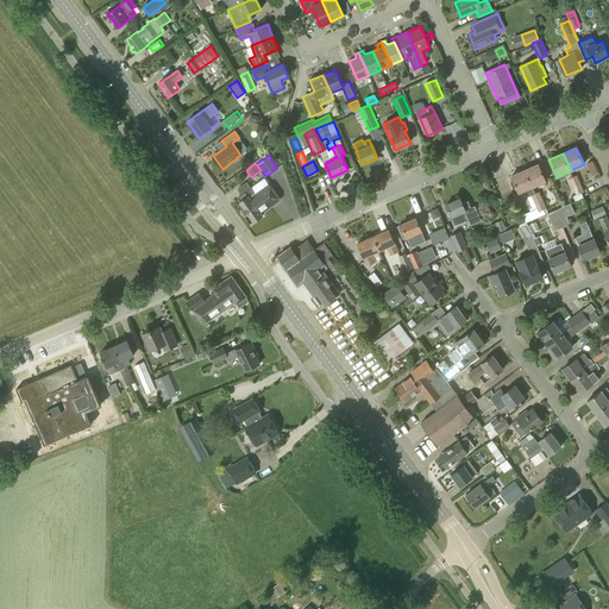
[(538,164),(525,170),(533,188),(533,187),(546,182),(538,164)]
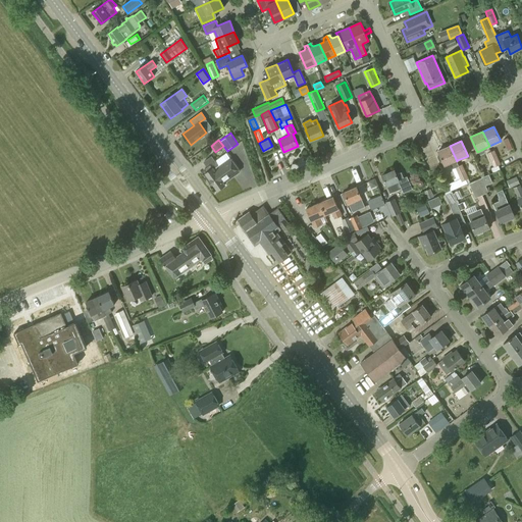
[(450,146),(438,151),(445,166),(452,163),(454,168),(456,167),(459,166),(459,165),(457,160),(457,161),(450,146)]
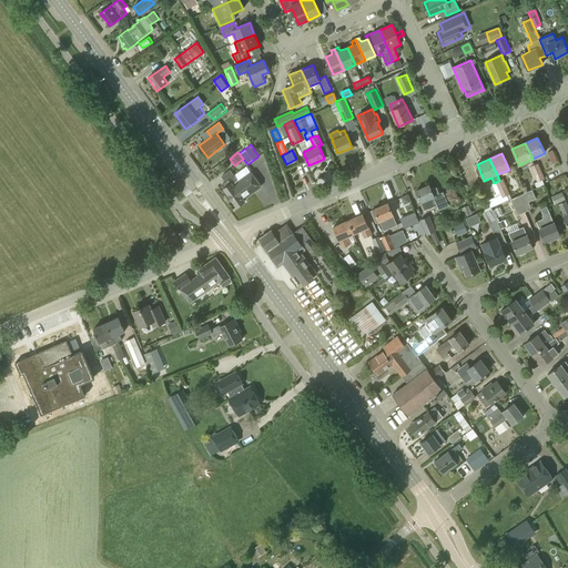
[(538,163),(530,166),(534,174),(541,171),(538,163)]
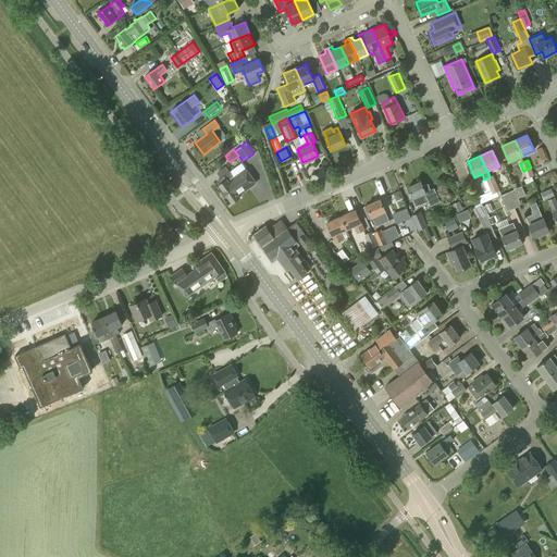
[(234,177),(225,166),(218,173),(221,177),(219,180),(218,182),(219,184),(224,192),(223,192),(226,197),(227,196),(232,203),(240,198),(238,195),(256,183),(246,169),(234,177)]
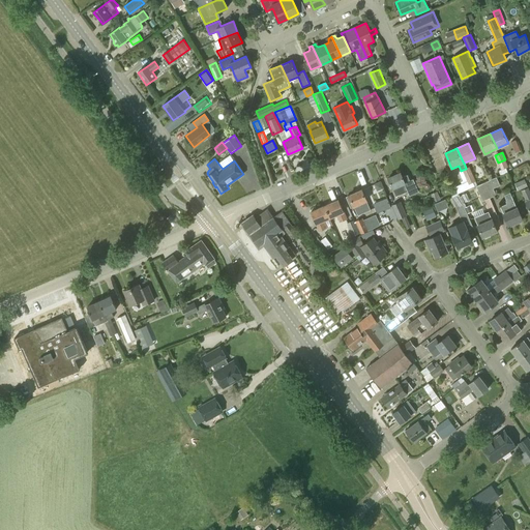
[(505,159),(498,163),(501,170),(499,171),(501,175),(508,172),(506,168),(508,167),(505,159)]
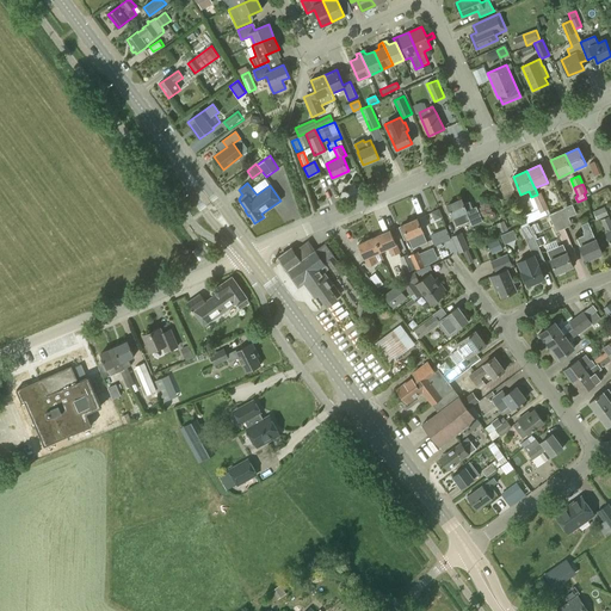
[(537,195),(534,196),(537,204),(545,201),(542,192),(537,193),(537,195)]
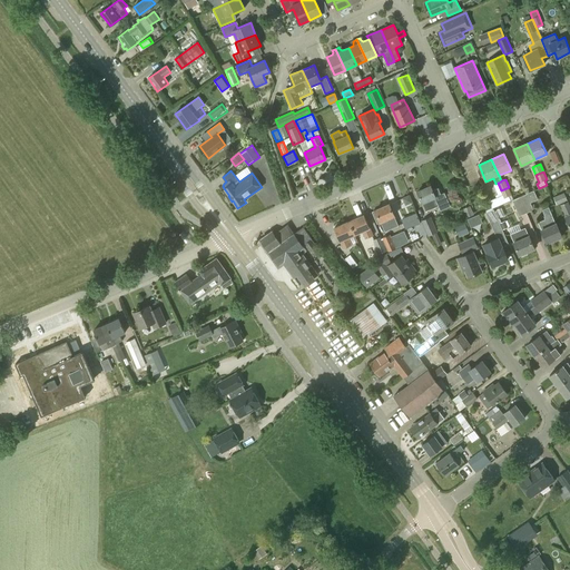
[(444,193),(441,194),(439,188),(433,190),(431,186),(418,192),(422,203),(423,203),(426,210),(439,206),(440,210),(451,206),(444,193)]
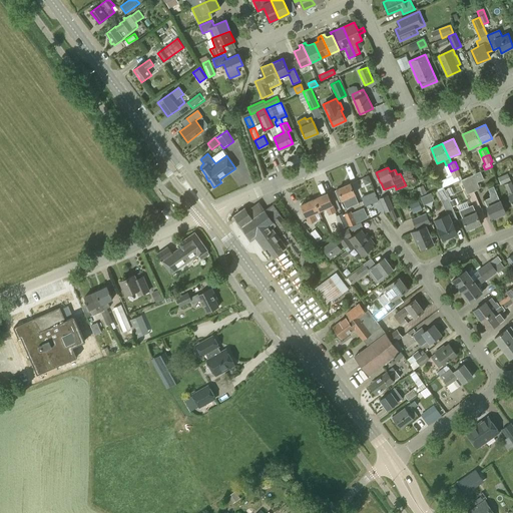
[(458,168),(451,171),(453,177),(460,175),(458,168)]
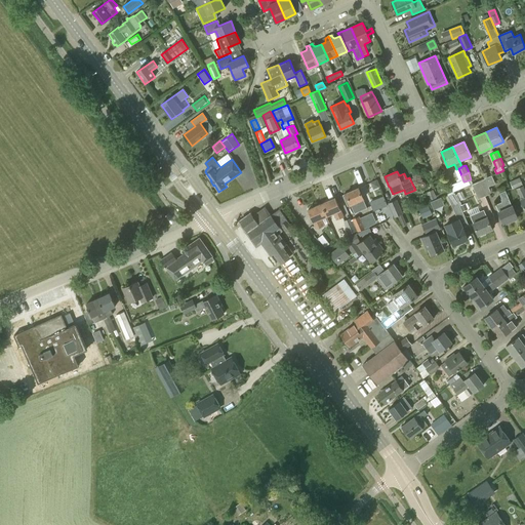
[(479,182),(485,196),(491,193),(488,187),(495,184),(491,175),(484,178),(484,179),(479,182)]
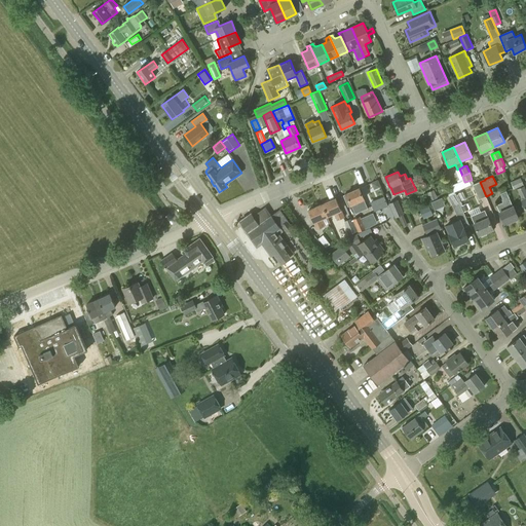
[(521,178),(511,182),(514,189),(524,185),(521,178)]
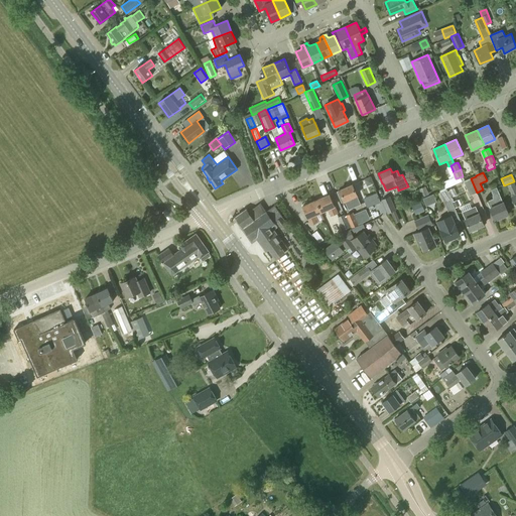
[(466,184),(471,196),(477,192),(471,178),(464,181),(466,184)]
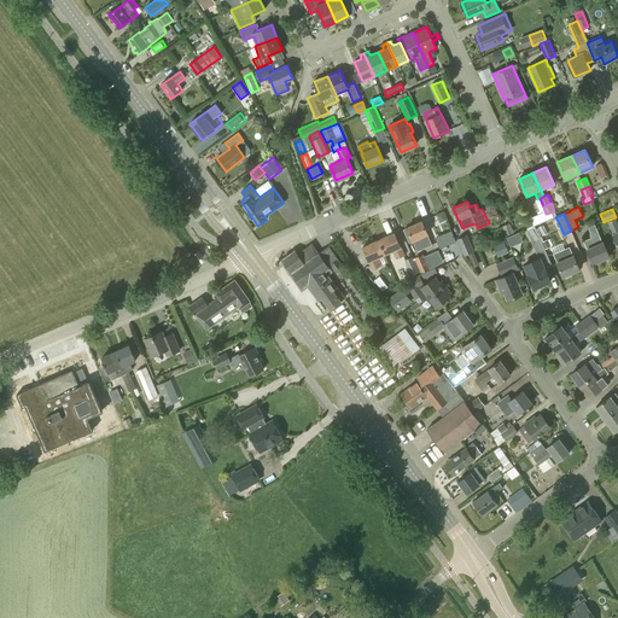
[(418,251),(432,244),(423,221),(407,228),(413,240),(418,251)]
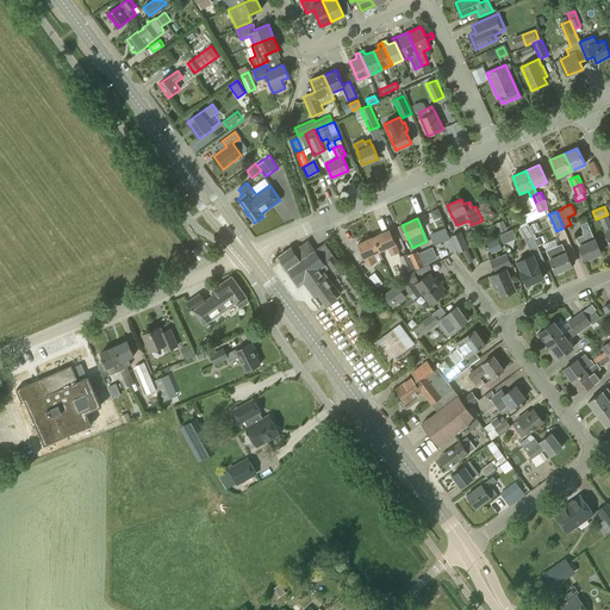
[(533,231),(539,229),(536,222),(529,224),(533,231)]
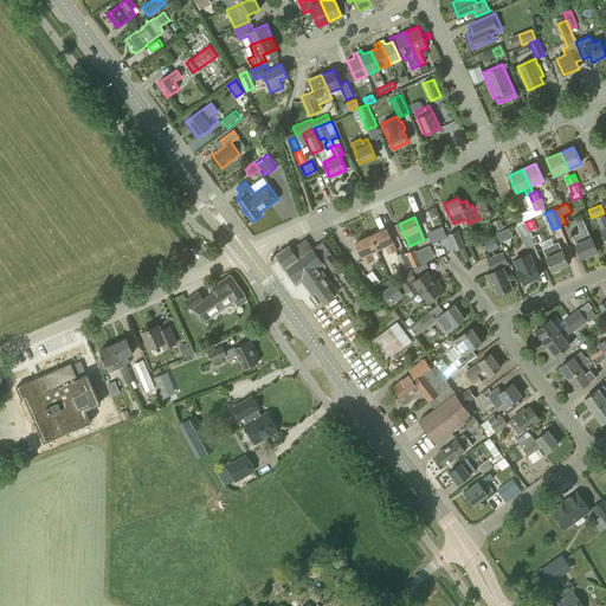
[(591,238),(584,220),(577,223),(580,230),(579,231),(580,233),(572,237),(581,258),(598,252),(592,237),(591,238)]
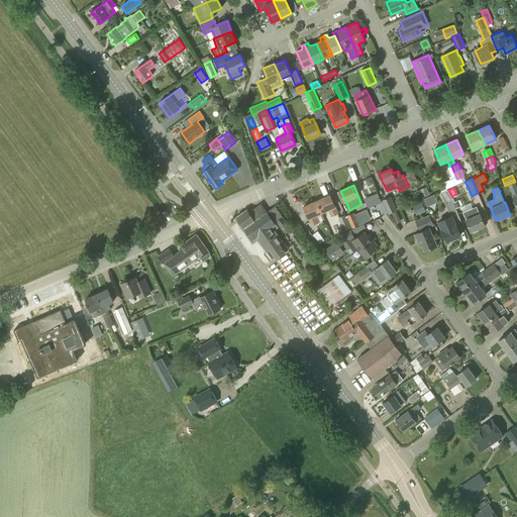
[(449,213),(456,210),(447,190),(441,193),(449,213)]
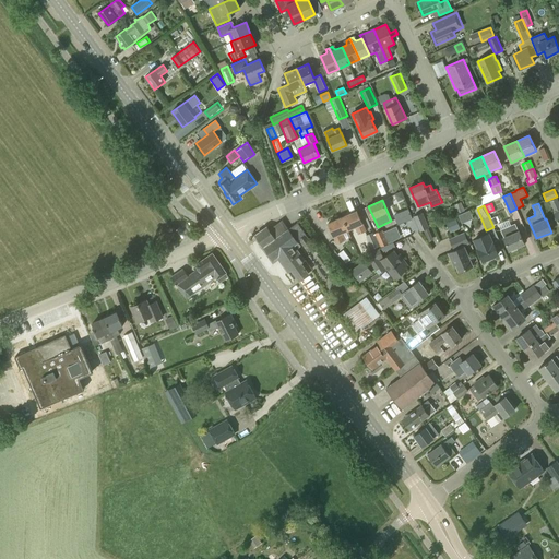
[(413,218),(408,209),(393,215),(397,225),(413,218)]
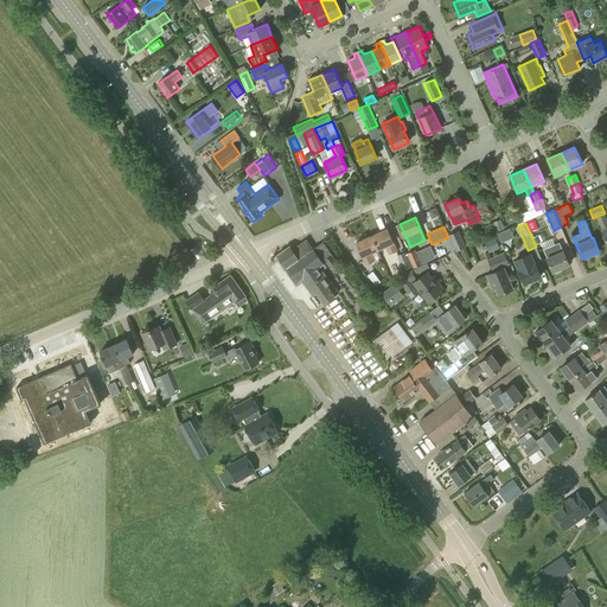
[(497,231),(500,241),(515,236),(511,227),(497,231)]
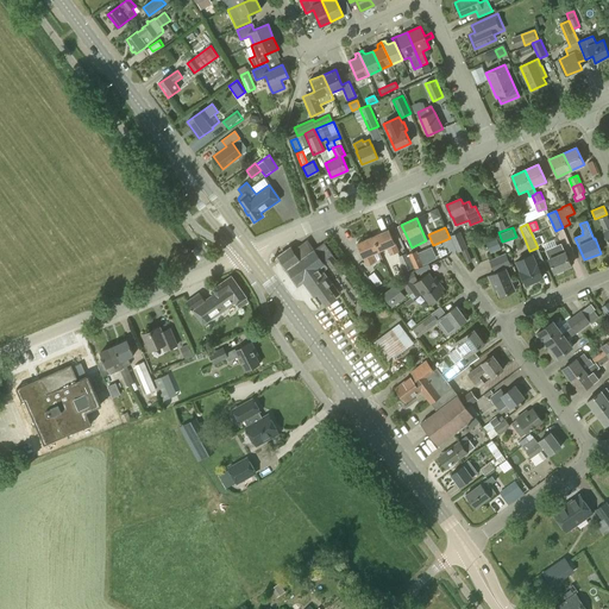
[(374,237),(380,251),(388,248),(390,256),(399,252),(389,230),(374,237)]
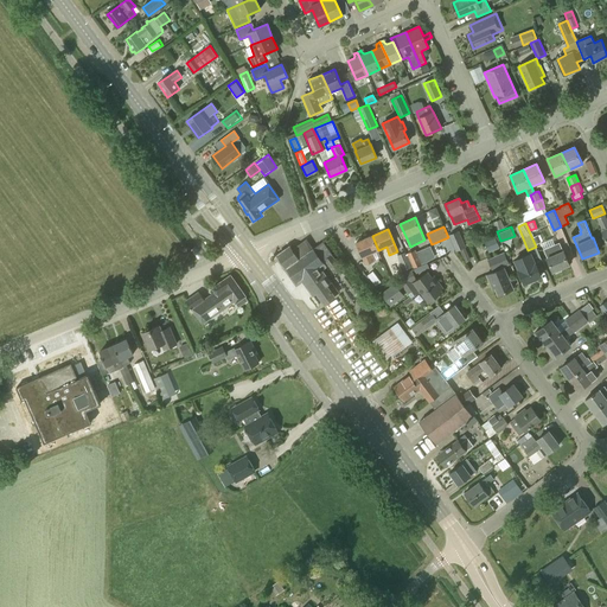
[(457,251),(466,247),(459,230),(449,235),(457,251)]
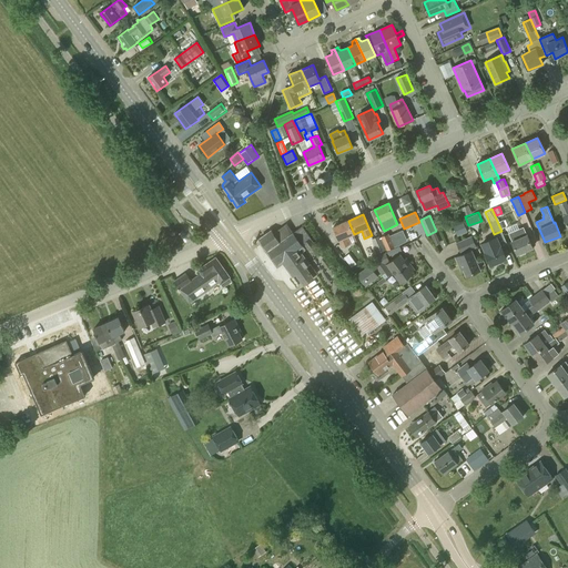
[(346,237),(354,234),(348,221),(333,227),(342,247),(350,244),(346,237)]
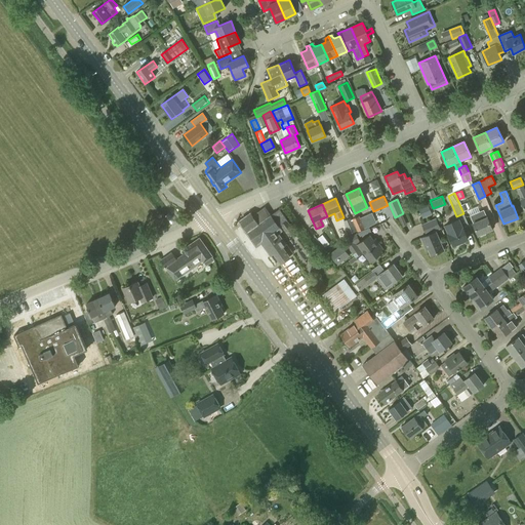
[(428,204),(418,208),(422,218),(432,214),(428,204)]
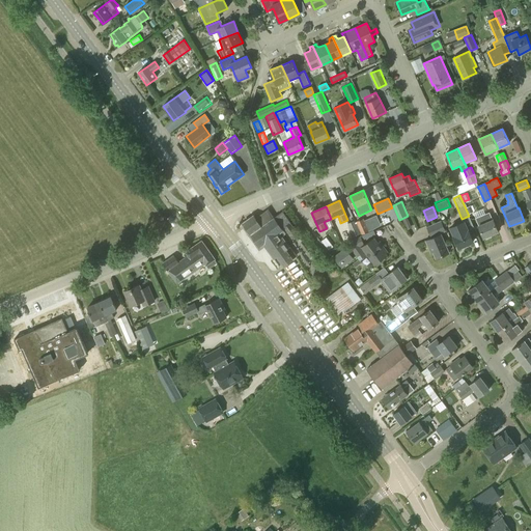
[(278,223),(286,217),(283,212),(274,218),(268,210),(255,218),(253,215),(243,223),(260,247),(263,244),(283,230),(278,223)]
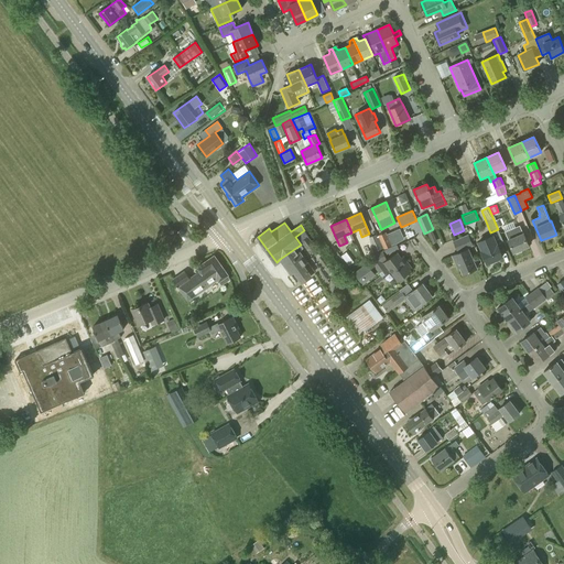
[(513,252),(529,246),(520,225),(505,231),(513,252)]
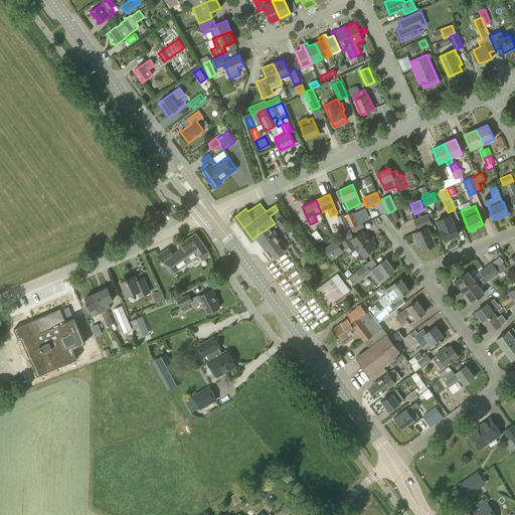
[(275,223),(255,236),(266,250),(269,248),(276,258),(285,250),(284,250),(287,248),(273,229),(279,225),(284,231),(289,227),(281,216),(282,215),(278,210),(270,216),(275,223)]
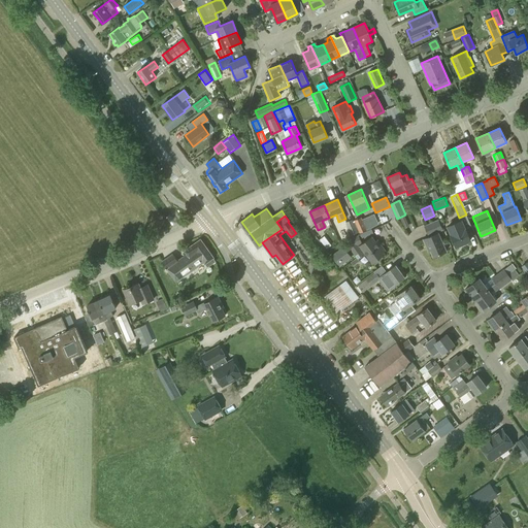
[(362,218),(355,221),(360,233),(371,228),(367,217),(362,219),(362,218)]
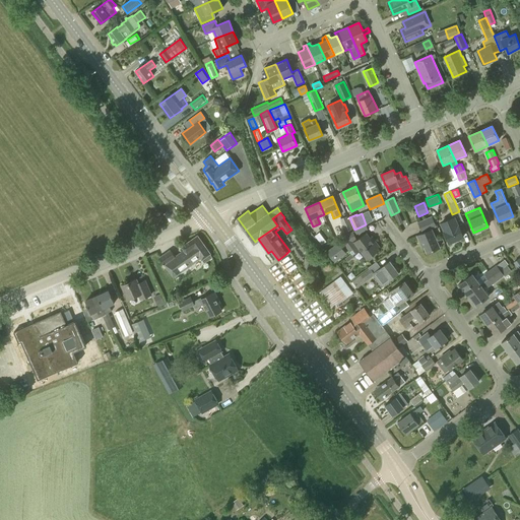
[(346,232),(352,230),(347,216),(340,218),(346,232)]
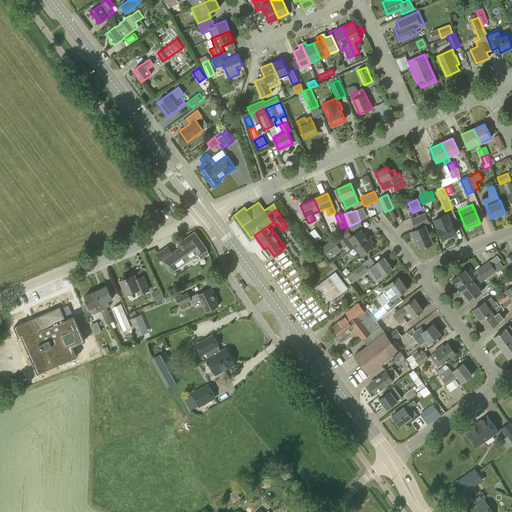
[(433,244),(424,225),(429,223),(425,213),(412,219),(416,228),(419,227),(419,228),(411,232),(414,239),(416,238),(420,249),(433,244)]
